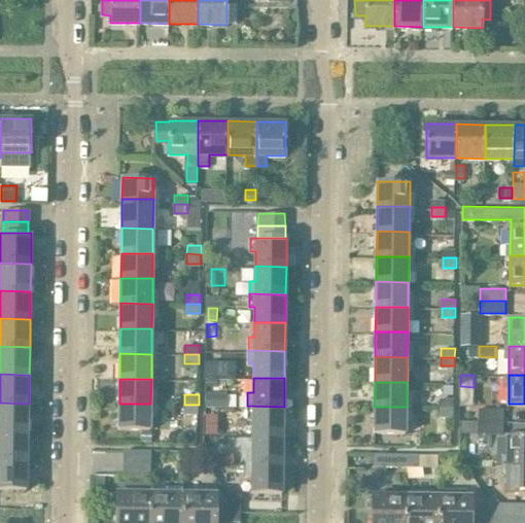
[(440,408),(454,408),(454,397),(440,397),(440,408)]
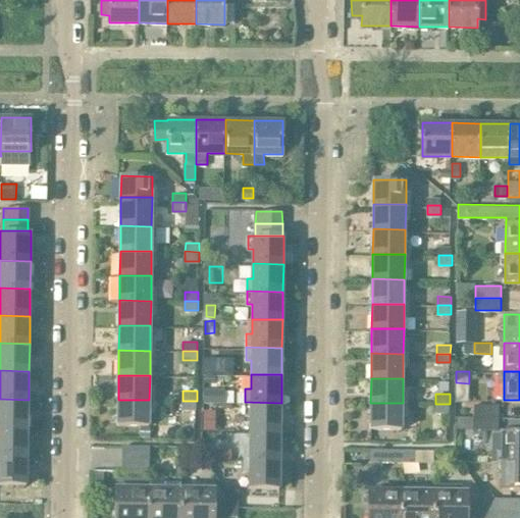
[(0,426),(28,427),(29,400),(0,399),(0,426)]
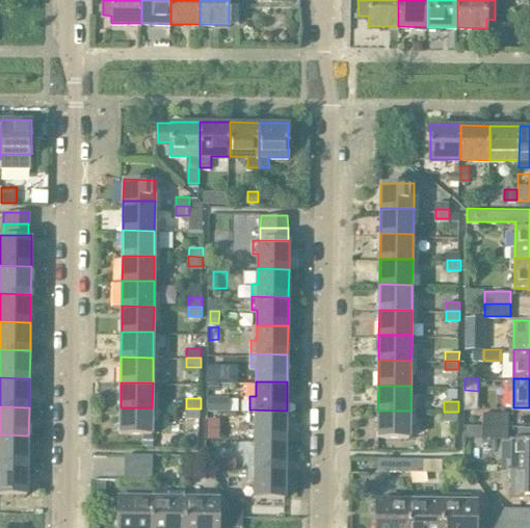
[(152,433),(152,407),(121,407),(120,432),(152,433)]
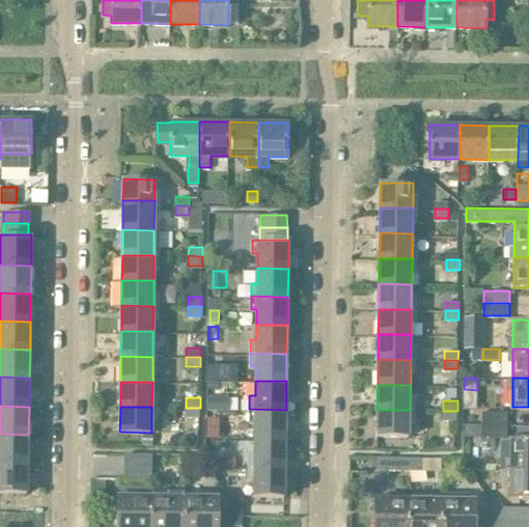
[(200,417),(200,408),(186,408),(179,408),(179,417),(200,417)]
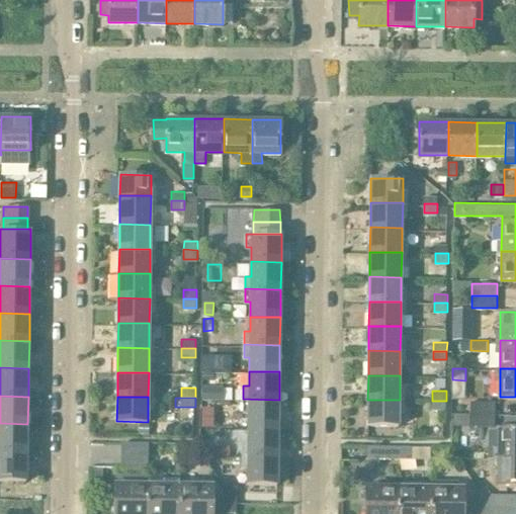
[(278,427),(279,400),(243,399),(243,412),(249,412),(248,427),(278,427)]
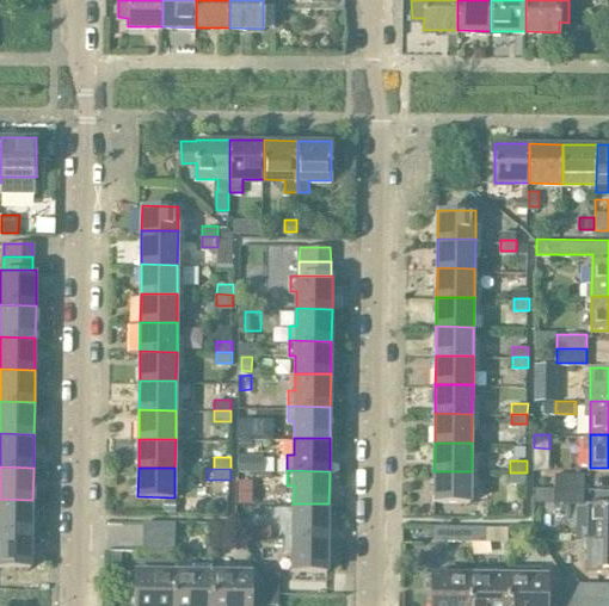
[(471,501),(472,471),(434,471),(434,500),(471,501)]
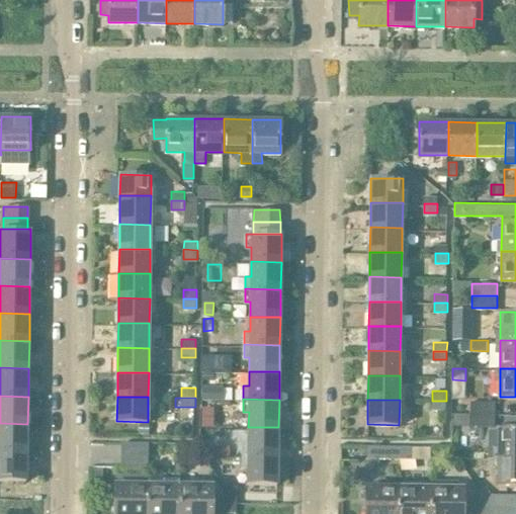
[(495,413),(496,400),(470,400),(470,412),(495,413)]
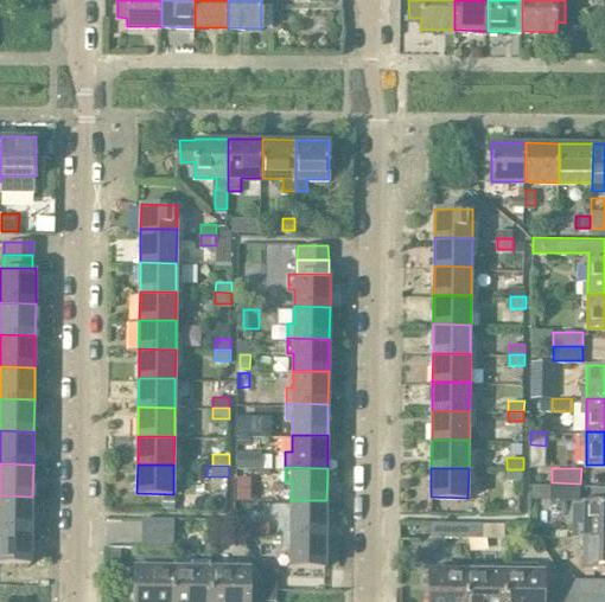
[(580,498),(580,484),(552,482),(552,498),(580,498)]
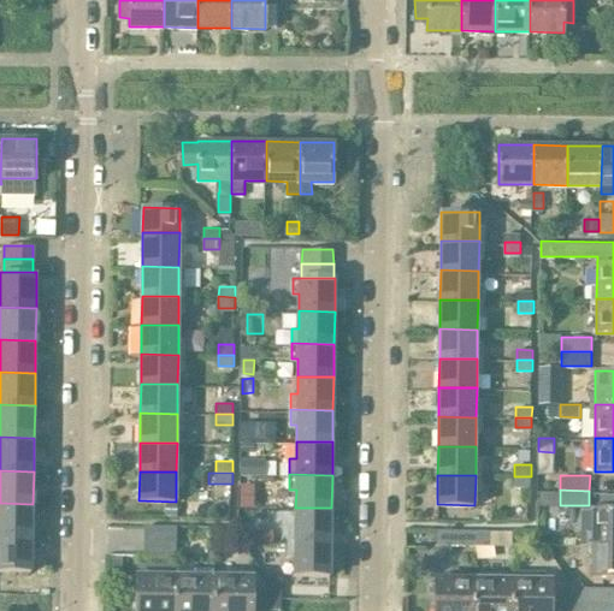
[(0,535),(33,537),(33,504),(0,503),(0,535)]
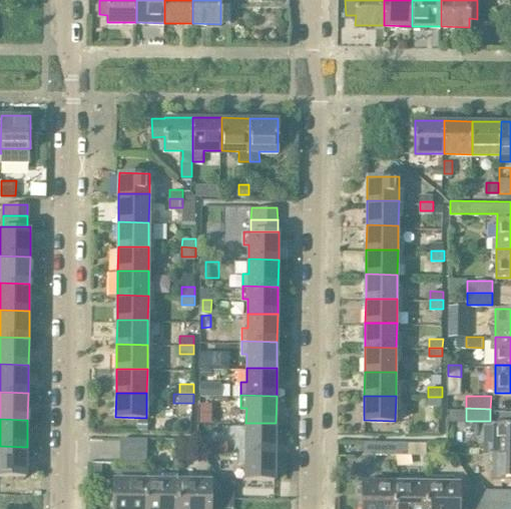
[(276,450),(276,423),(245,423),(245,437),(240,437),(239,450),(276,450)]
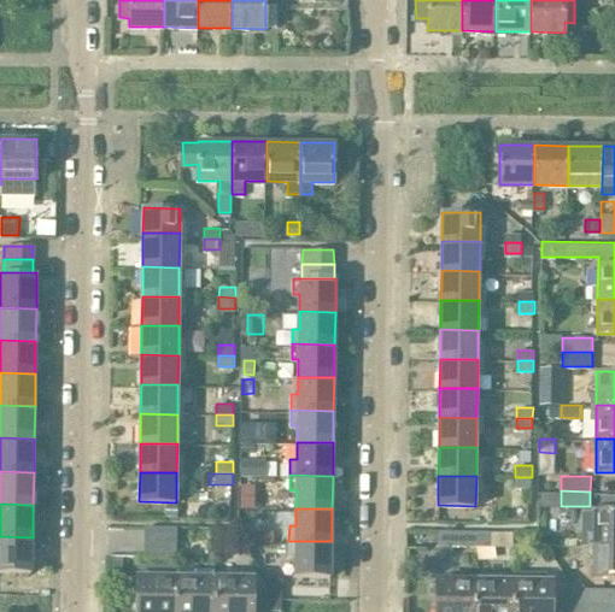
[(614,510),(595,510),(595,543),(614,543),(614,510)]
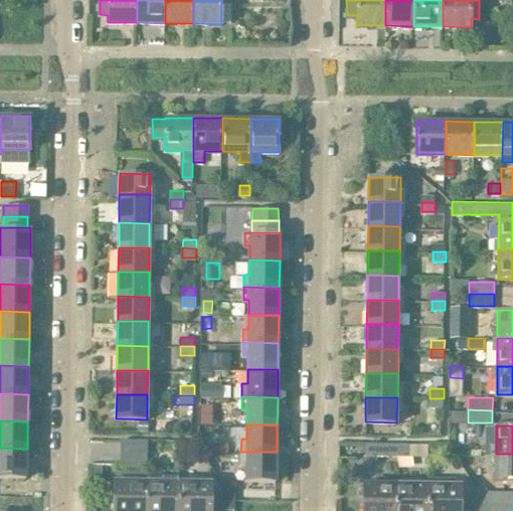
[(148,451),(148,439),(122,438),(122,451),(148,451)]
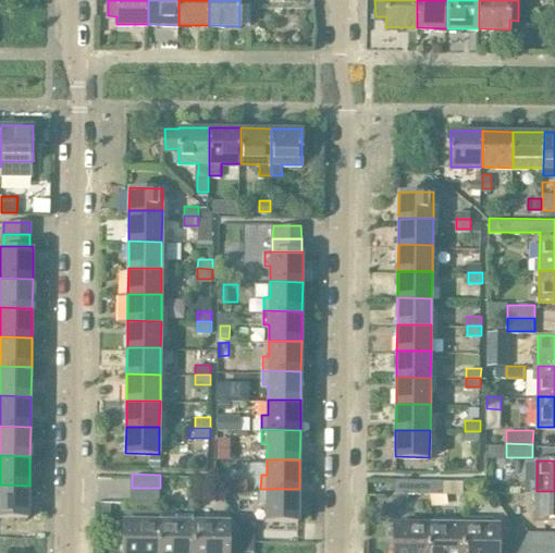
[(429,491),(430,479),(395,478),(395,491),(429,491)]
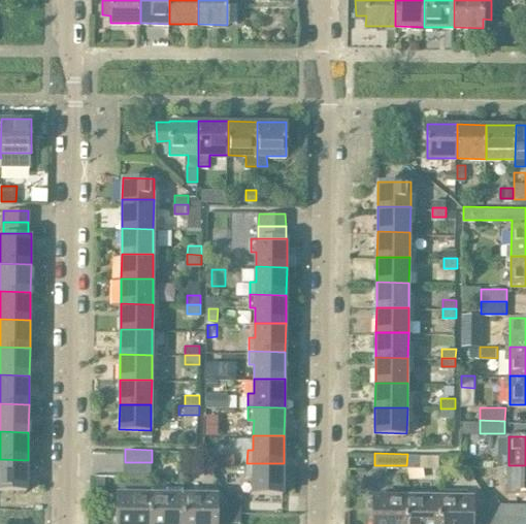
[(421,465),(421,454),(407,454),(406,465),(421,465)]
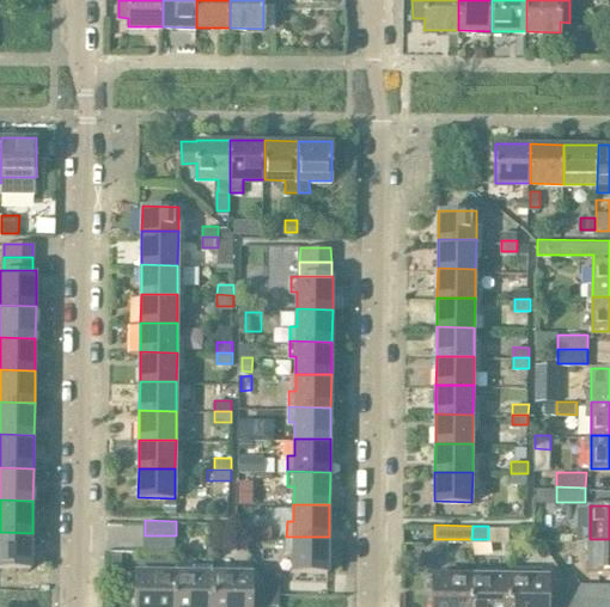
[(0,568),(32,568),(32,533),(0,532),(0,568)]
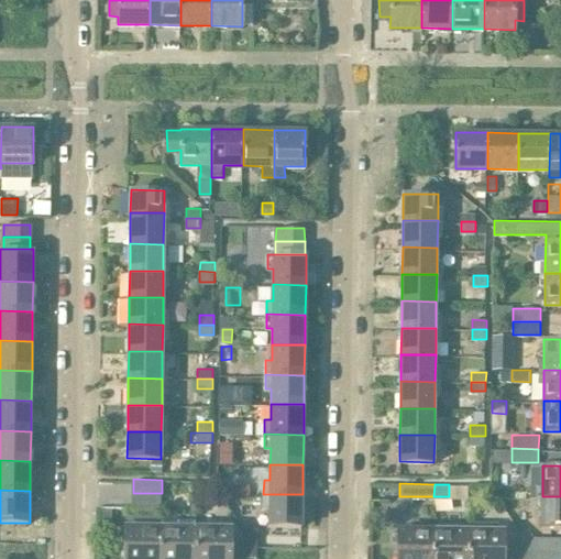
[(162,507),(162,493),(133,493),(133,507),(162,507)]
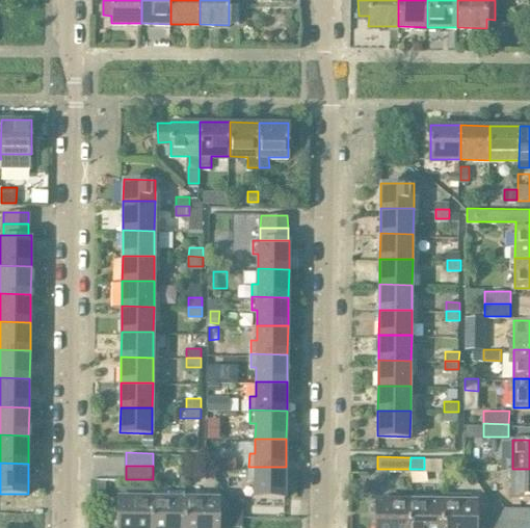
[(285,497),(286,467),(248,467),(248,479),(255,480),(255,496),(285,497)]
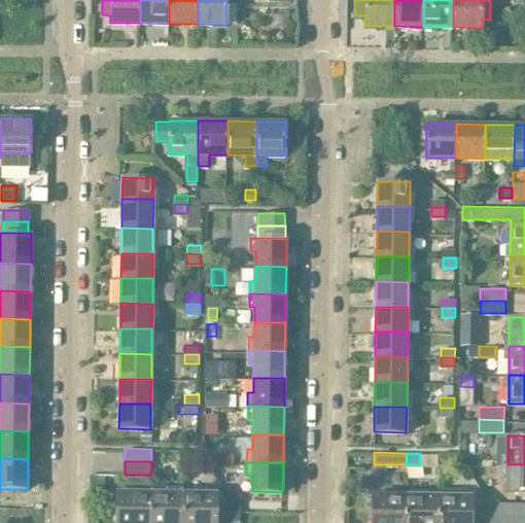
[(524,464),(508,464),(508,493),(524,493),(524,464)]
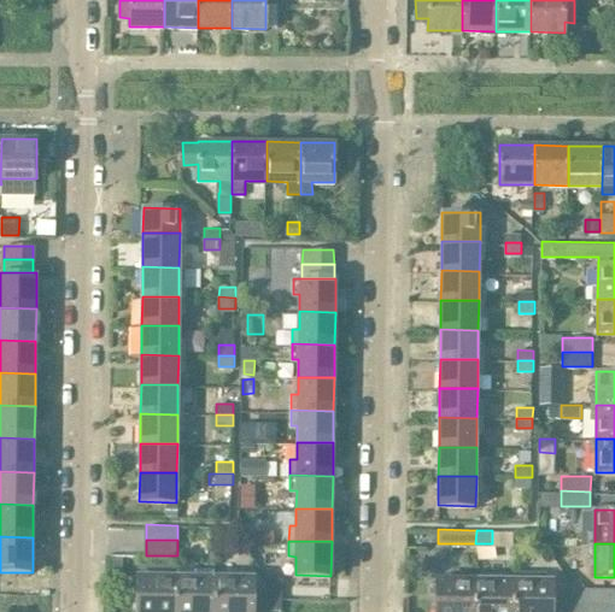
[(214,611),(215,577),(215,566),(177,566),(177,577),(176,611),(214,611)]
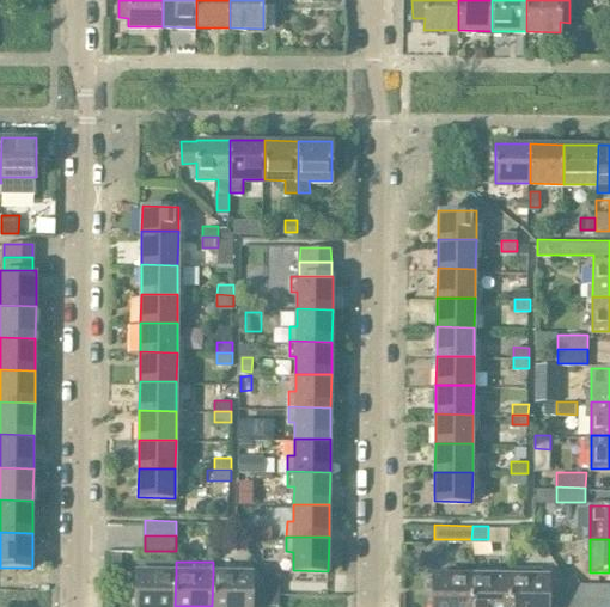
[(175,606),(176,572),(138,571),(136,606),(175,606)]
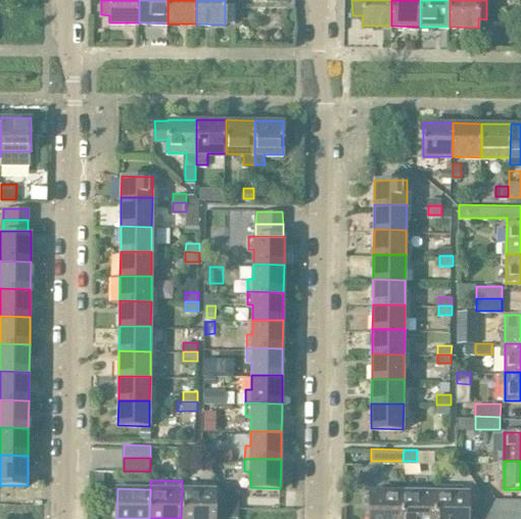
[(182,489),(181,518),(215,518),(215,490),(182,489)]
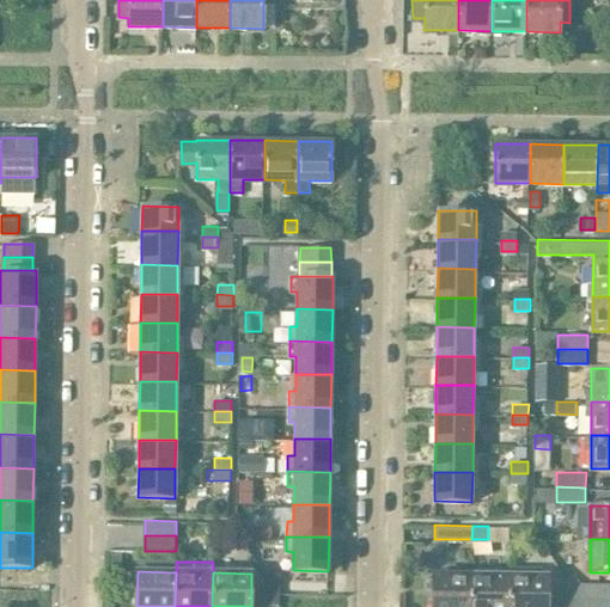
[(281,574),(272,572),(264,572),(264,604),(280,605),(281,574)]
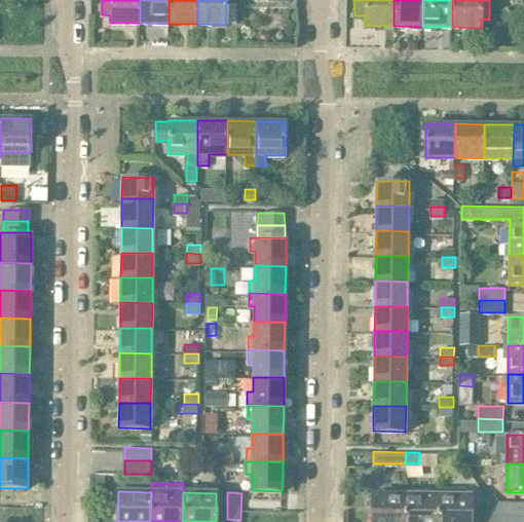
[(404,521),(405,494),(371,493),(370,521),(404,521)]
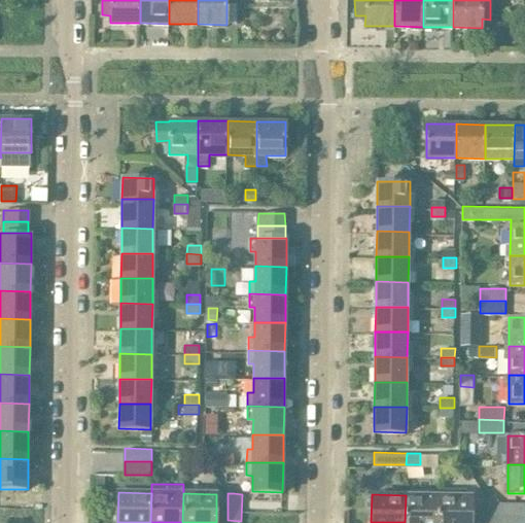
[(436,522),(438,495),(406,495),(405,522),(436,522)]
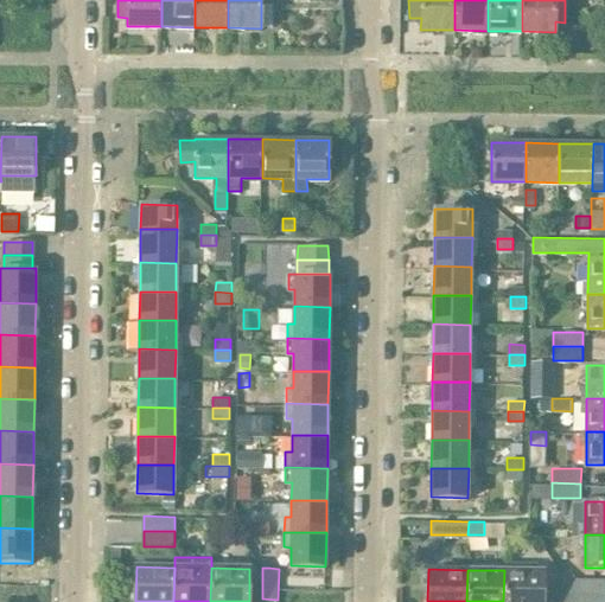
[(504,570),(503,601),(545,601),(546,570),(504,570)]
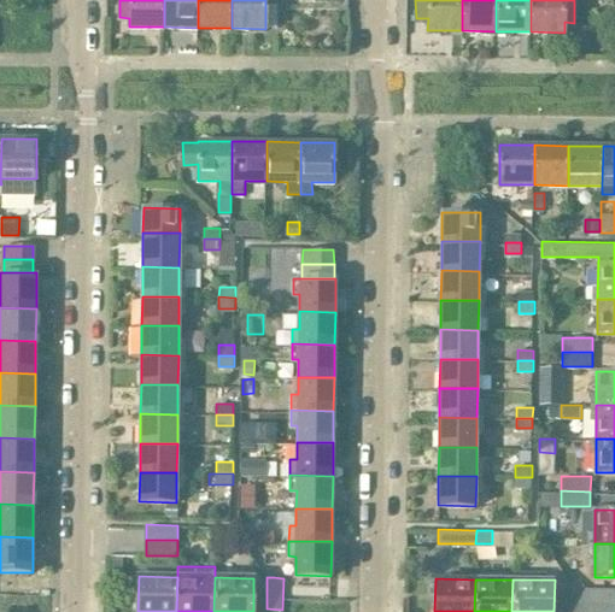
[(587,602),(614,602),(614,588),(573,587),(573,588),(587,588),(587,602)]
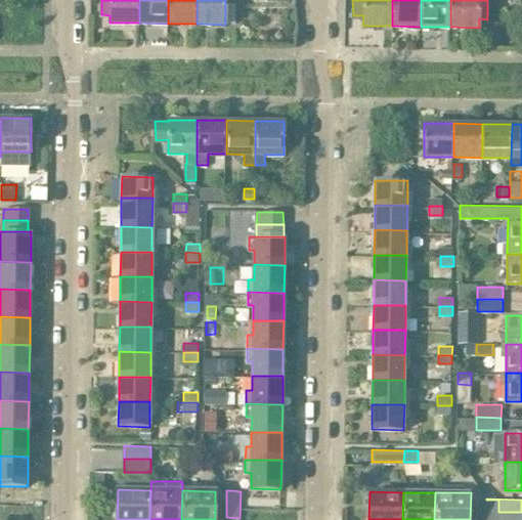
[(497,519),(498,512),(498,500),(486,500),(485,519),(497,519)]
